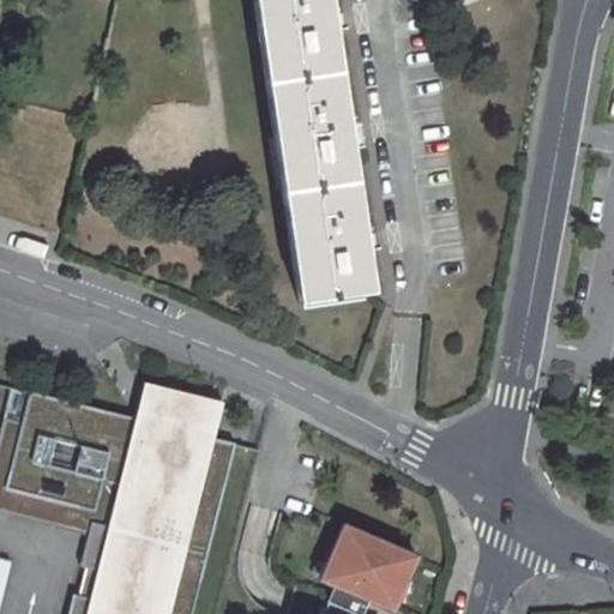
[(329,0),(258,0),(304,301),(374,290),(329,0)]
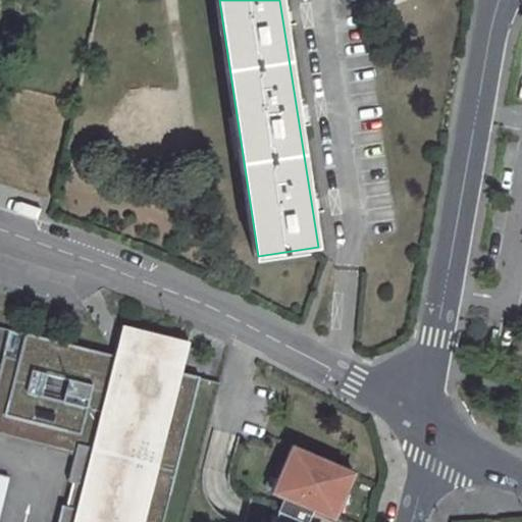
[(0,169),(0,183),(8,185),(10,172),(0,169)]
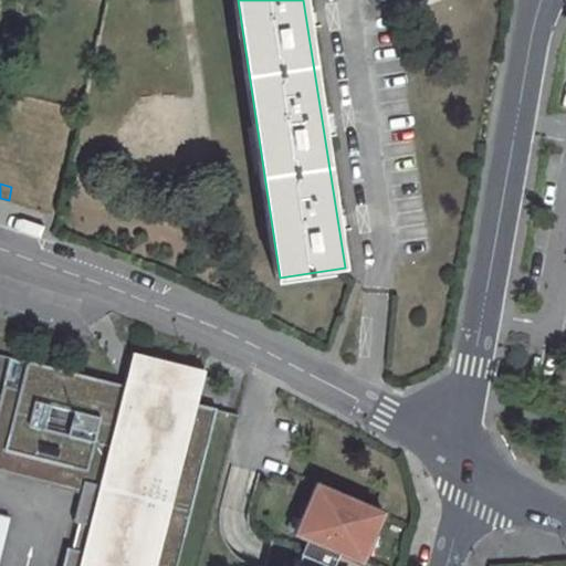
[(129,388),(194,405),(201,371),(138,355),(129,388)]
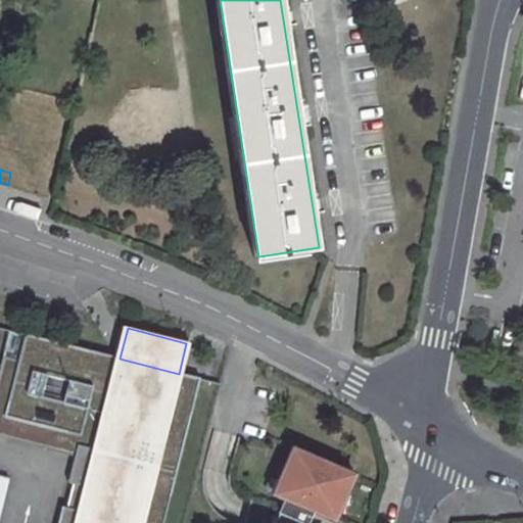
[(4,357),(0,371),(0,438),(61,455),(64,444),(77,447),(75,458),(67,484),(73,485),(66,509),(62,508),(57,522),(163,522),(200,379),(179,374),(120,359),(26,334),(19,361),(4,357)]
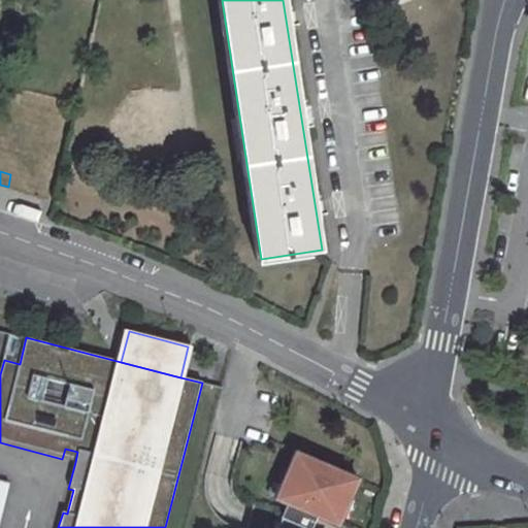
[(65,449),(62,459),(75,462),(77,452),(65,449)]
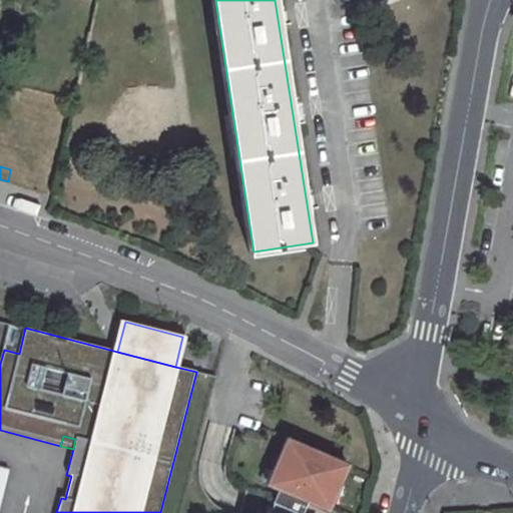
[(334,498),(348,466),(287,441),(274,473),(280,475),(275,489),(280,491),(274,503),(275,503),(271,512),(300,512),(306,502),(322,509),(327,495),(334,498)]
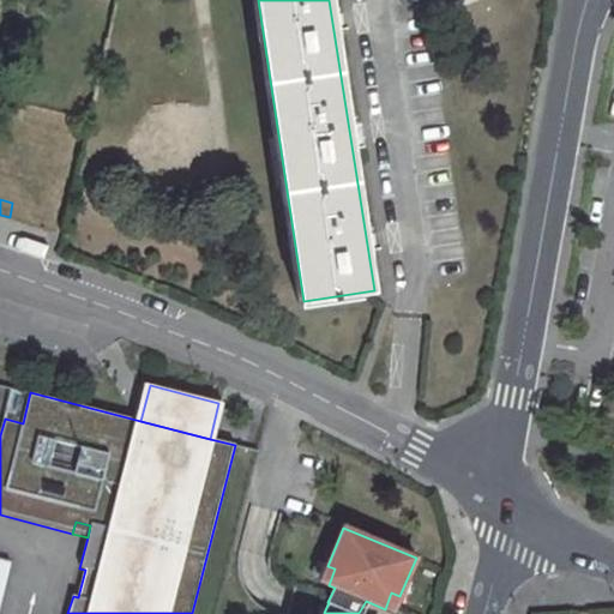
[(0,559),(0,605),(11,563),(0,559)]
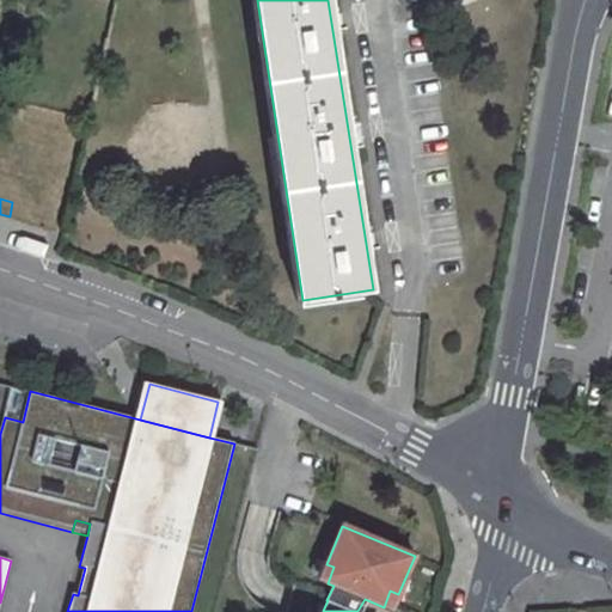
All buildings are outlined.
